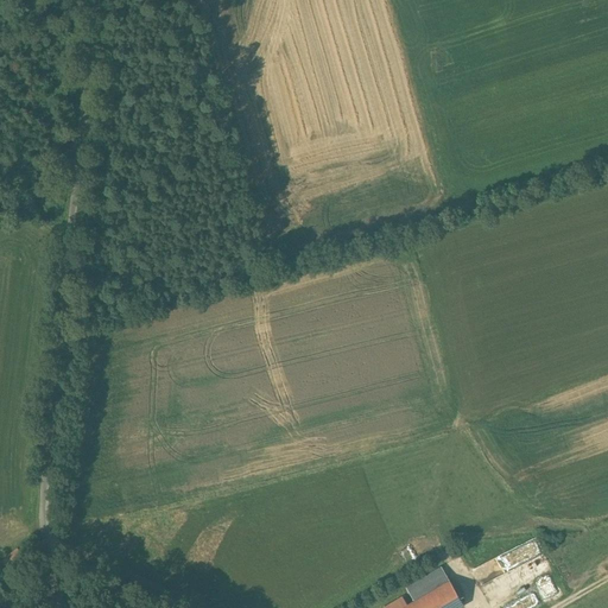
[(537,538),(473,565),(480,583),(518,567),(521,577),(549,565),(537,538)]
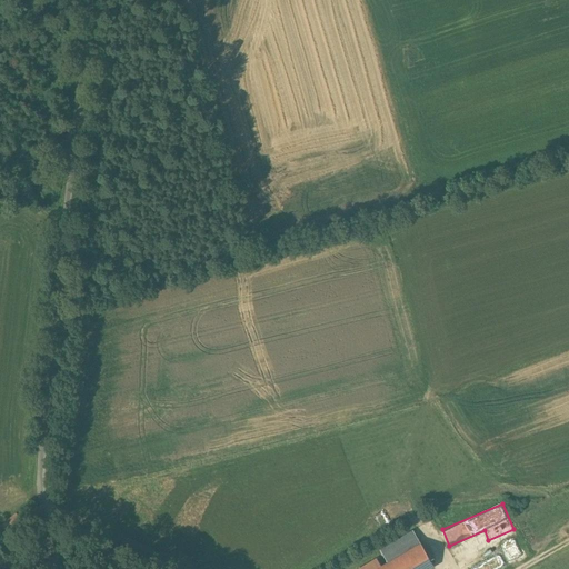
[(0,522),(0,528),(3,533),(23,520),(18,511),(0,522)]
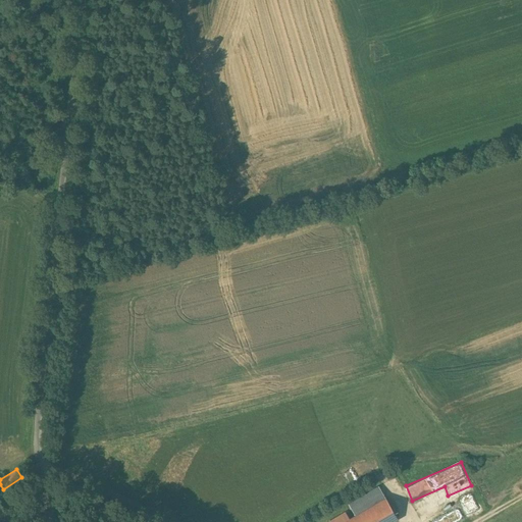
[(348,503),(355,515),(384,497),(377,485),(348,503)]
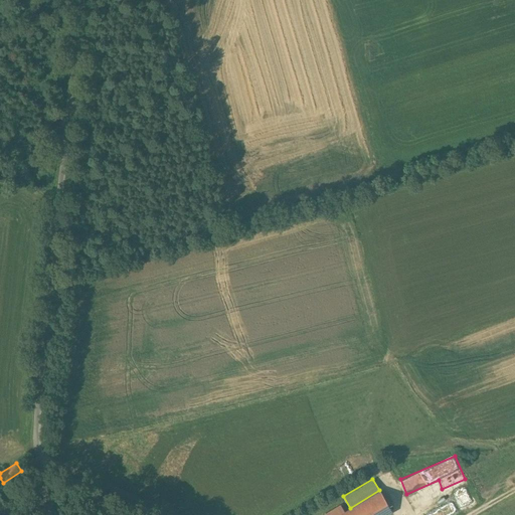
[(342,512),(337,514),(389,514),(392,513),(379,490),(350,508),(342,512)]
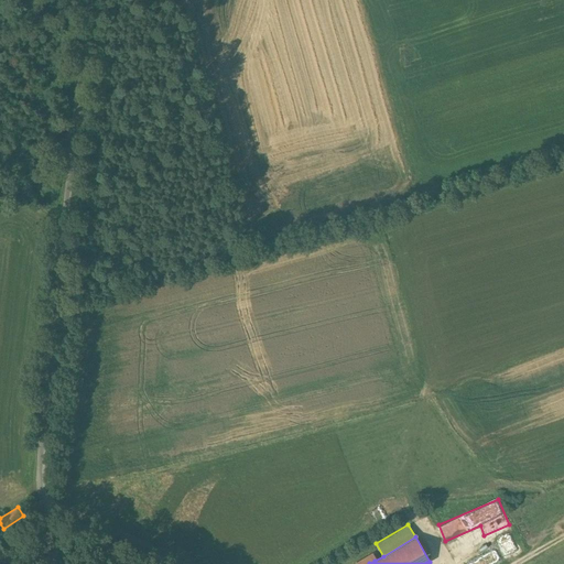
[(358,562),(358,563),(369,563),(375,561),(370,554),(358,562)]
